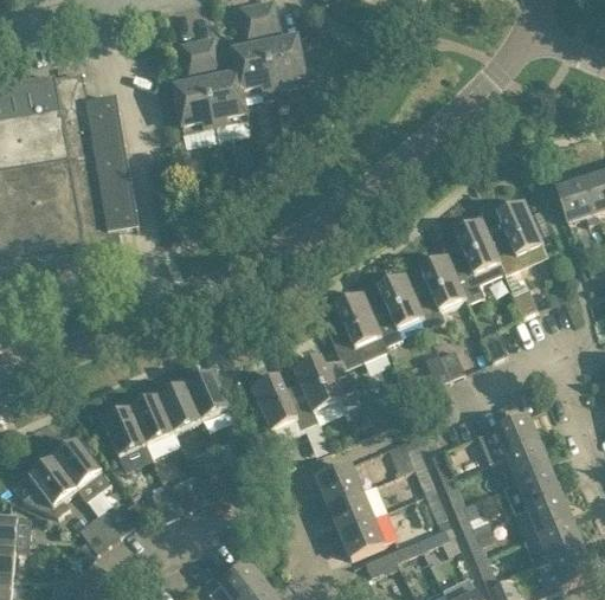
[(272,1),(256,4),(275,91),(276,97),(280,113),(288,110),(287,103),(290,102),(287,89),(307,84),(296,37),(281,40),(272,1)]
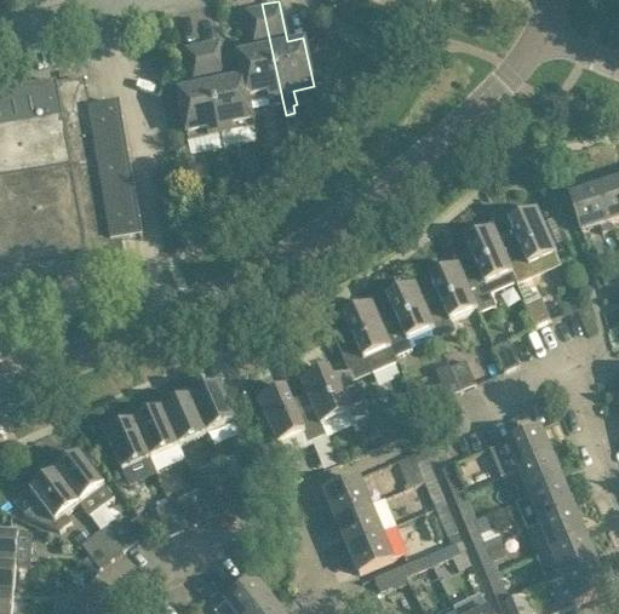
[(253,49),(238,52),(242,75),(250,107),(282,99),(281,93),(262,4),(245,7),(253,49)]
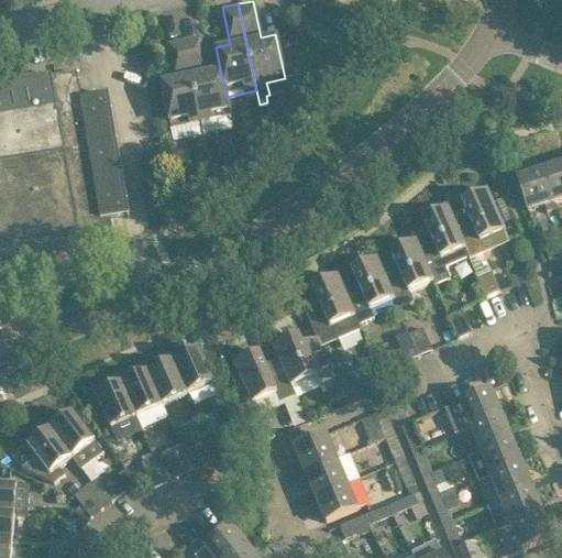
[(281,20),(289,35),(301,29),(291,13),(281,20)]
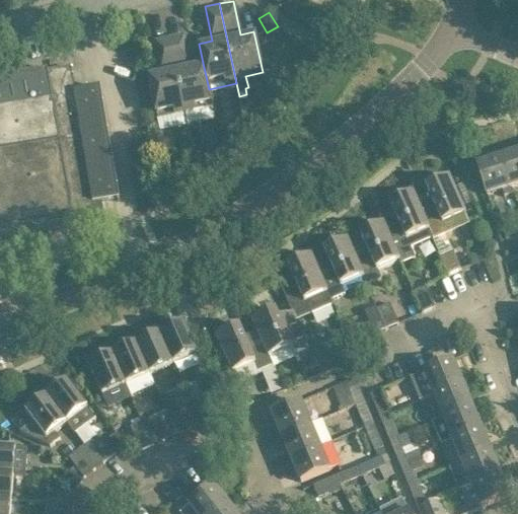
[(168,34),(185,108),(188,122),(215,116),(212,103),(209,89),(203,63),(190,66),(182,31),(168,34)]
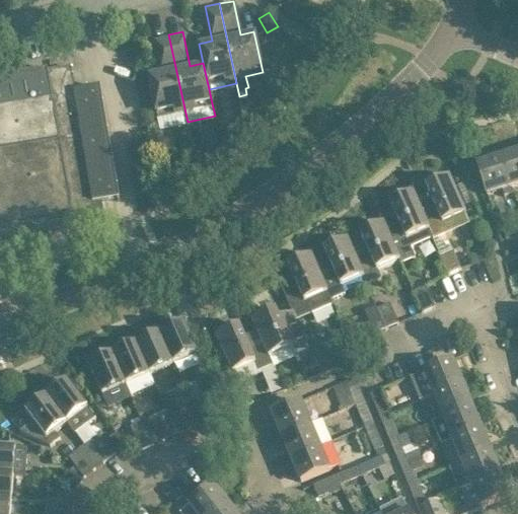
[(157,116),(185,108),(168,34),(155,38),(162,71),(148,74),(157,116)]
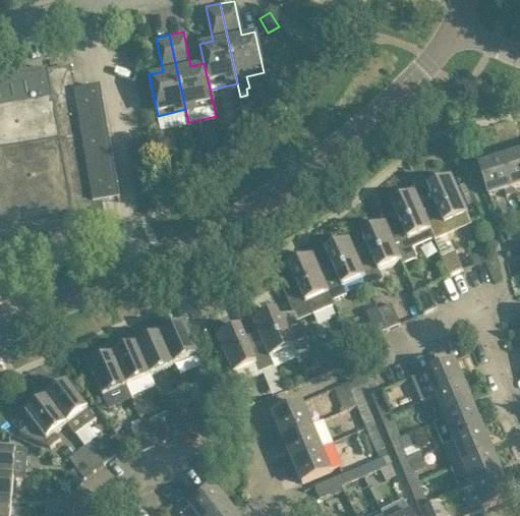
[(0,235),(104,218),(101,199),(119,196),(100,84),(74,89),(70,64),(47,68),(46,65),(0,73),(0,235)]
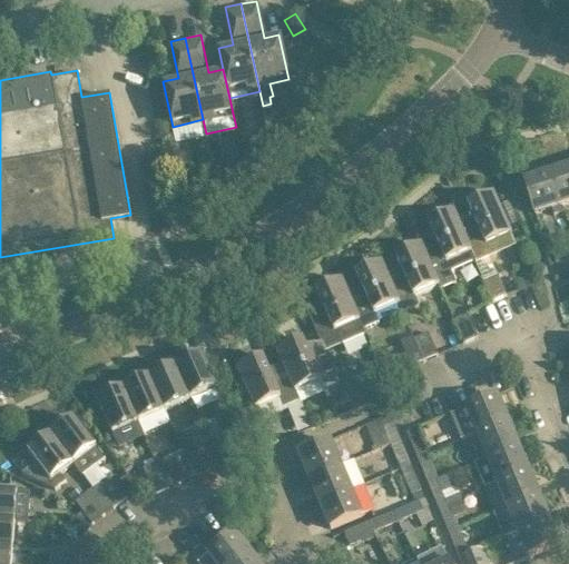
[(228,167),(226,158),(211,161),(214,177),(228,167)]
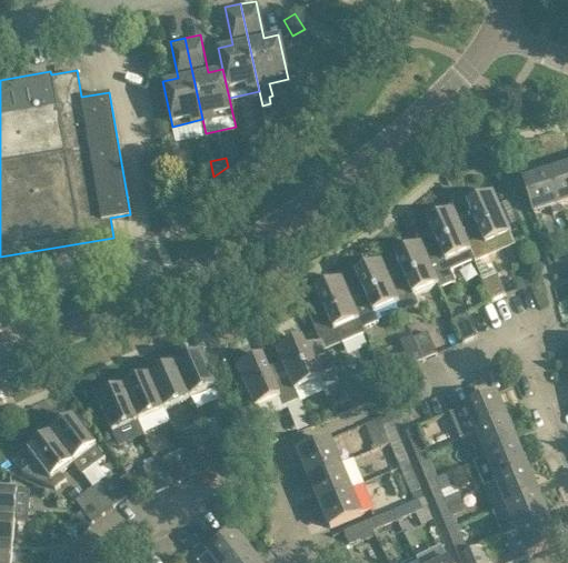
[(147,162),(149,174),(161,172),(159,160),(147,162)]
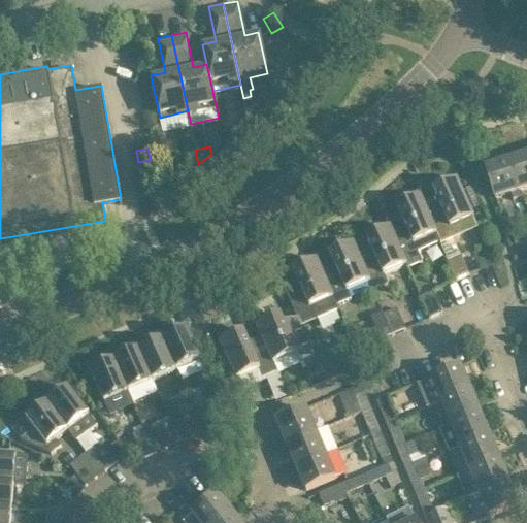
[(526,151),(508,157),(520,187),(526,185),(526,151)]
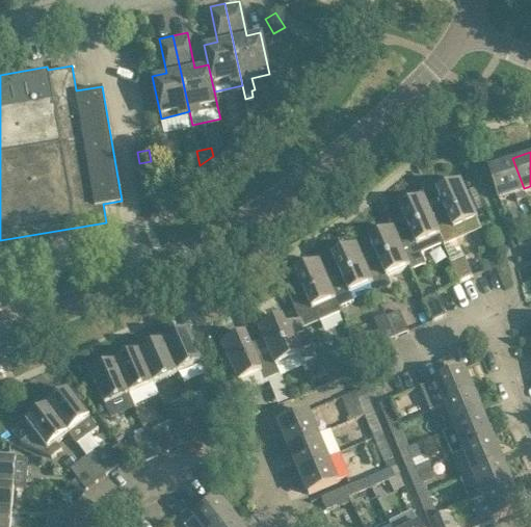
[(524,188),(512,158),(501,162),(498,154),(485,158),(498,195),(514,190),(516,198),(526,194),(524,188)]
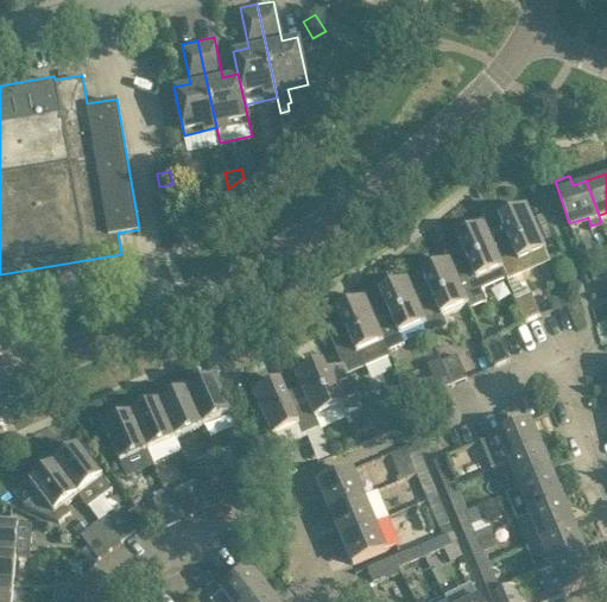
[(503,226),(488,232),(501,266),(500,266),(505,274),(505,277),(523,268),(548,258),(543,246),(544,246),(525,202),(498,214),(503,226)]
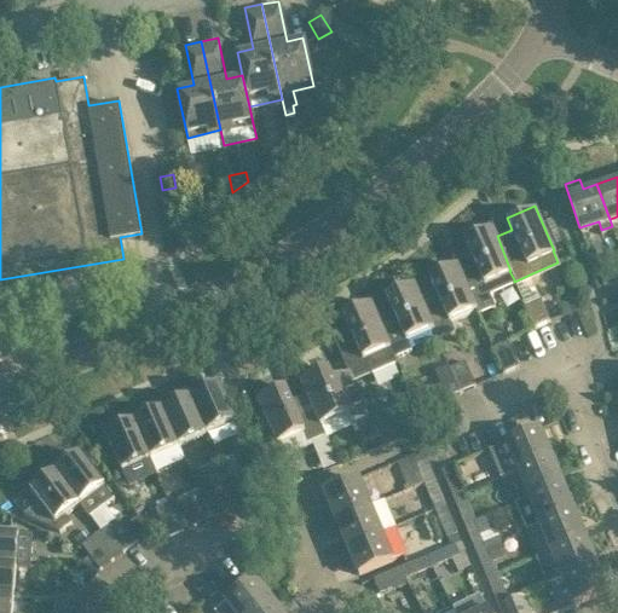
[(472,254),(455,261),(472,300),(473,299),(475,306),(478,310),(495,302),(490,290),(514,279),(509,271),(510,271),(497,236),(491,224),(463,237),(472,254)]
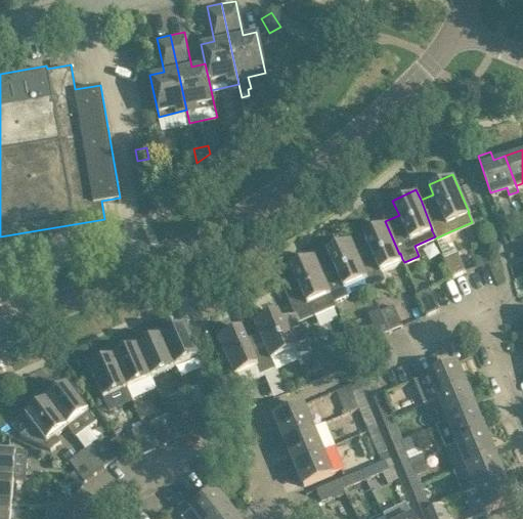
[(369,247),(356,252),(355,253),(365,276),(364,276),(368,285),(384,277),(380,269),(402,259),(400,253),(399,254),(385,221),(362,231),(369,247)]
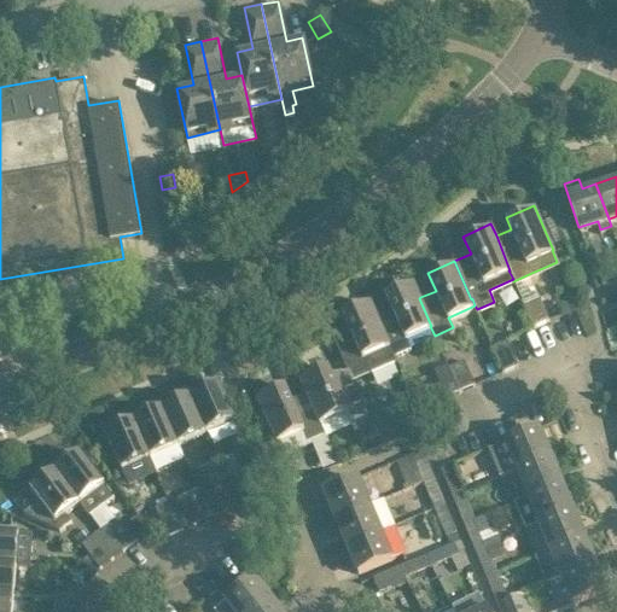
[(616,279),(616,268),(600,272),(601,283),(616,279)]
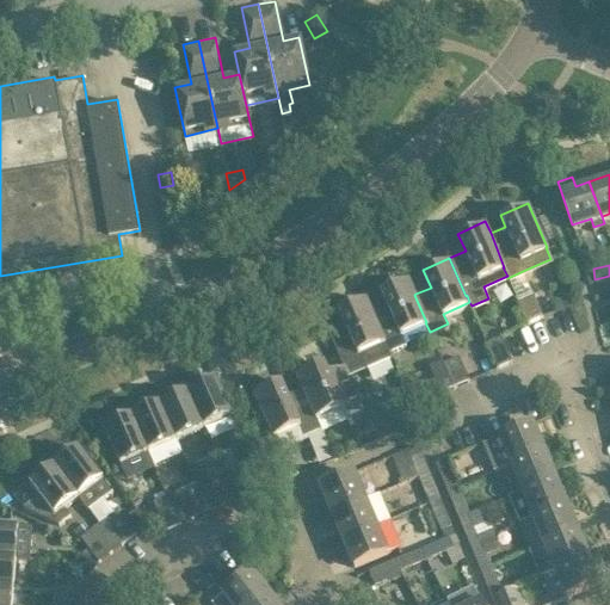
[(388,307),(373,313),(371,313),(383,340),(382,341),(386,351),(389,350),(405,343),(401,333),(425,322),(426,322),(414,295),(416,294),(407,277),(381,289),(388,307)]
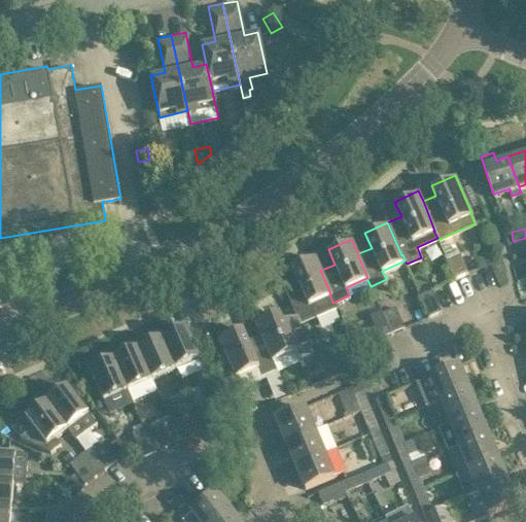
[(445,254),(446,256),(454,276),(467,270),(458,248),(445,254)]
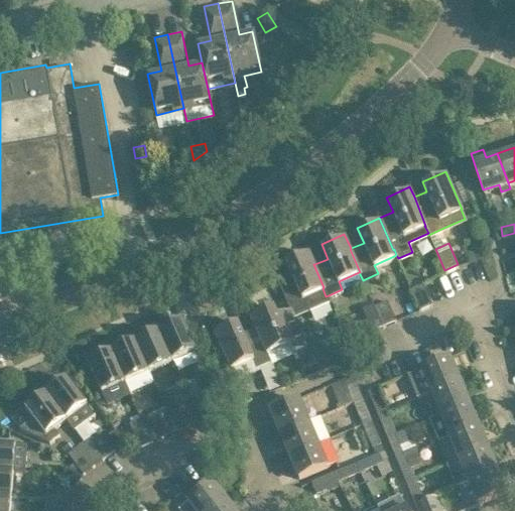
[(276,277),(291,311),(293,315),(331,299),(329,295),(326,296),(323,288),(324,287),(313,264),(314,264),(308,249),(285,259),(290,271),(276,277)]
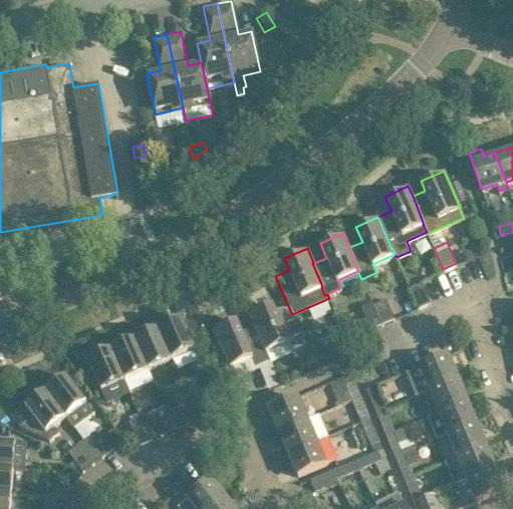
[(408,286),(417,306),(430,301),(421,280),(408,286)]
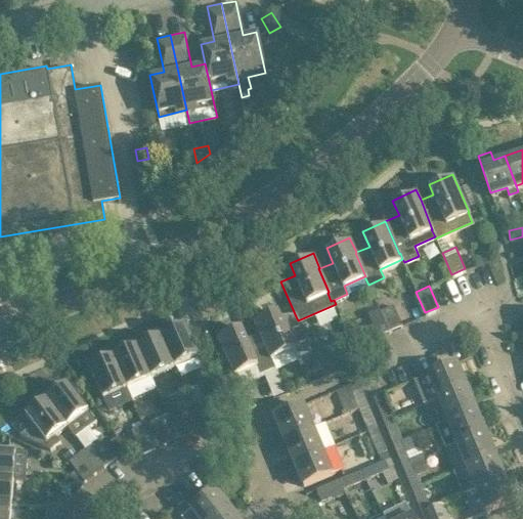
[(392,302),(379,308),(379,306),(367,311),(373,322),(359,329),(354,317),(342,322),(352,345),(401,322),(392,302)]
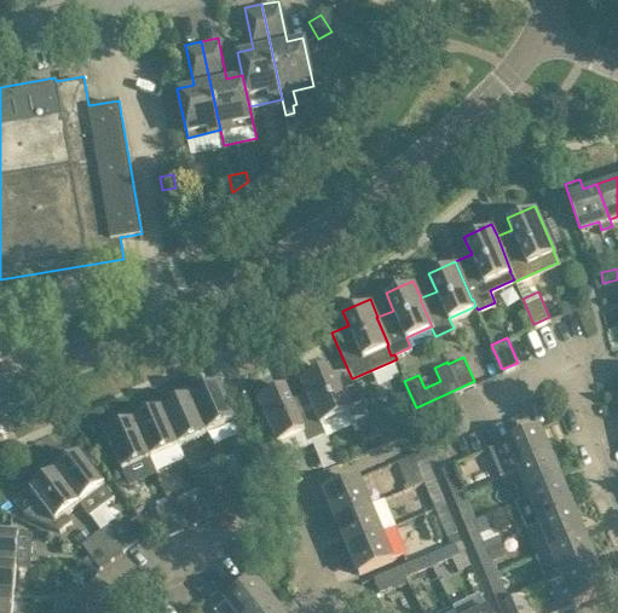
[(321,422),(325,434),(357,421),(364,438),(376,433),(370,417),(368,412),(352,379),(347,368),(333,375),(328,365),(300,377),(307,394),(321,422)]
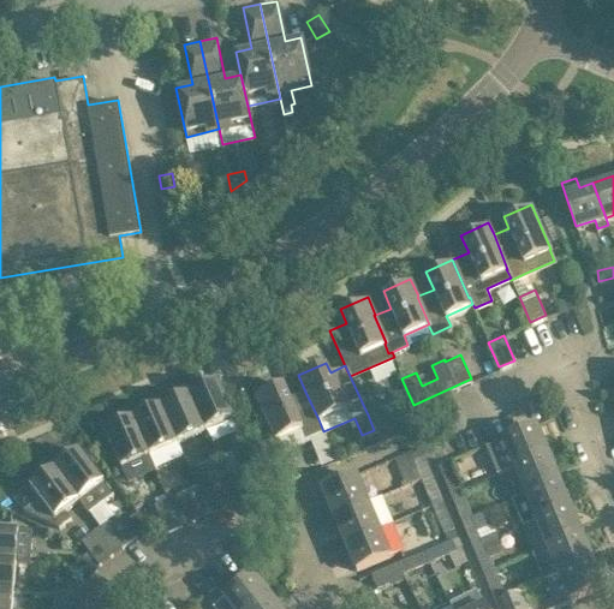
[(198,380),(186,384),(204,428),(233,415),(218,378),(201,386),(198,380)]
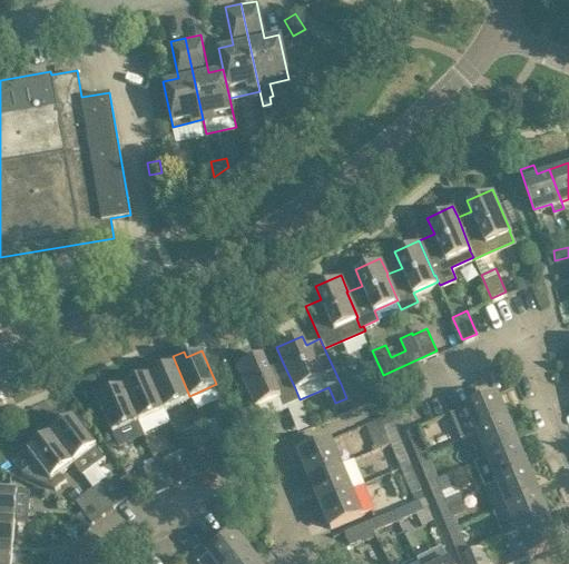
[(295,388),(283,363),(270,369),(262,354),(236,365),(254,405),(260,417),(287,406),(297,428),(311,423),(300,399),(295,388)]
